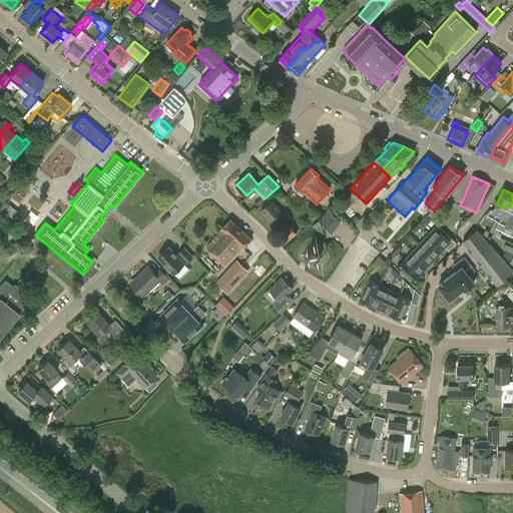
[(500,218),(498,222),(512,229),(512,197),(511,202),(509,206),(507,205),(505,208),(500,218)]
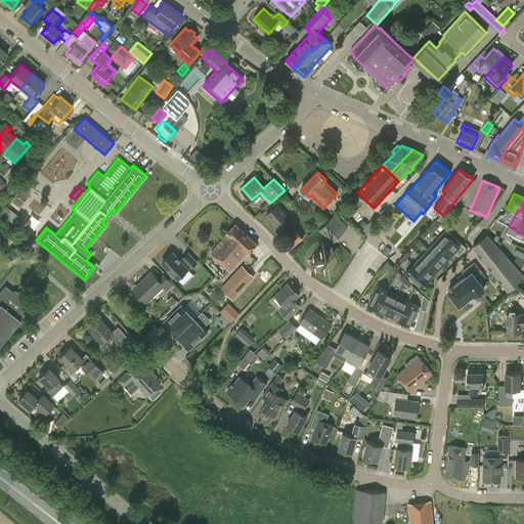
[(279,230),(291,220),(277,205),(266,215),(279,230)]
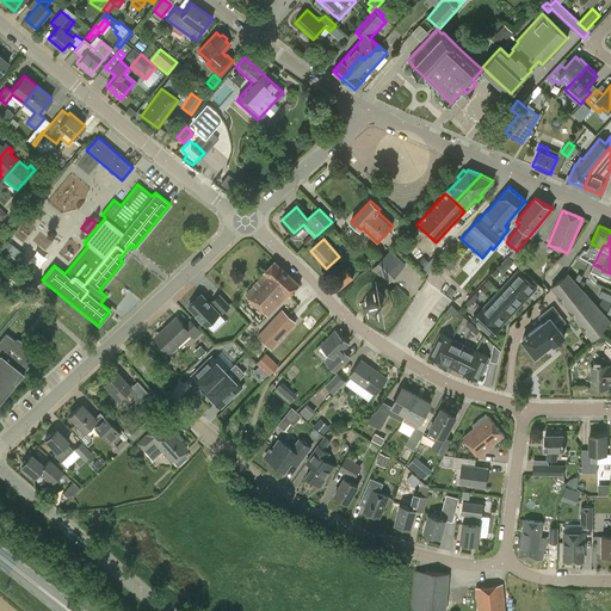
[(6,252),(12,245),(6,240),(0,248),(6,252)]
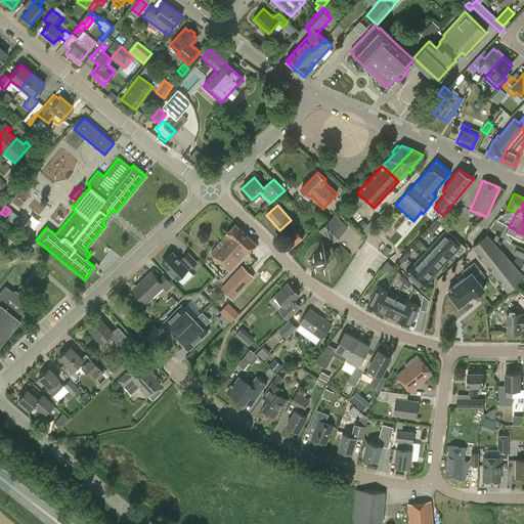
[(500,214),(495,219),(506,224),(509,227),(511,223),(516,213),(507,209),(504,215),(500,214)]
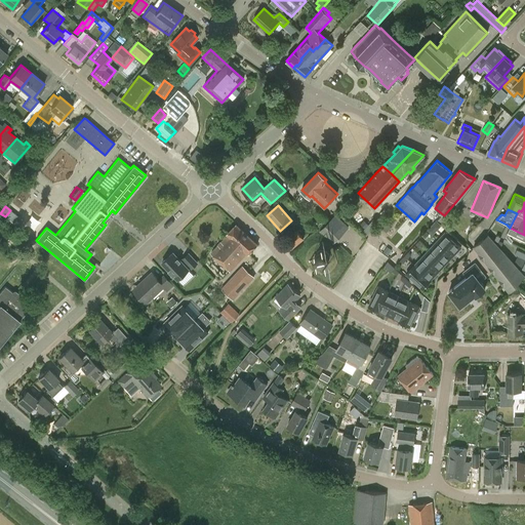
[(15,217),(9,212),(5,217),(12,223),(15,217)]
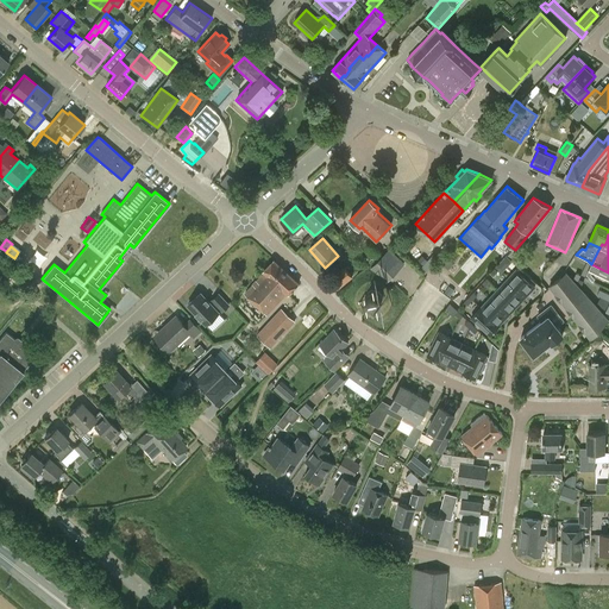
[(387,284),(403,264),(389,250),(371,269),(387,284)]
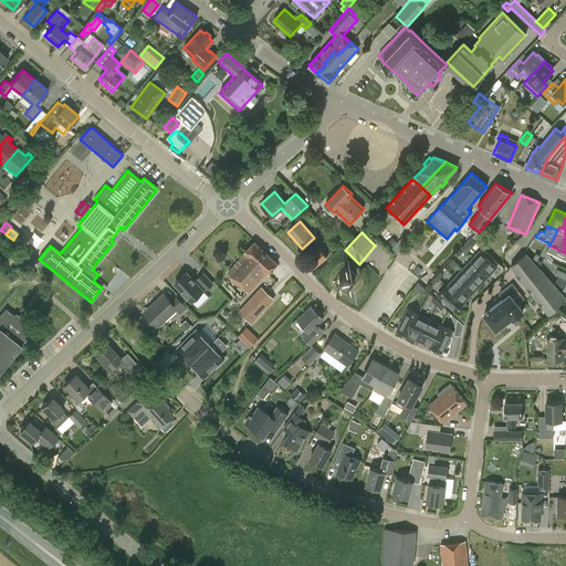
[(477,243),(471,239),(461,249),(465,254),(477,243)]
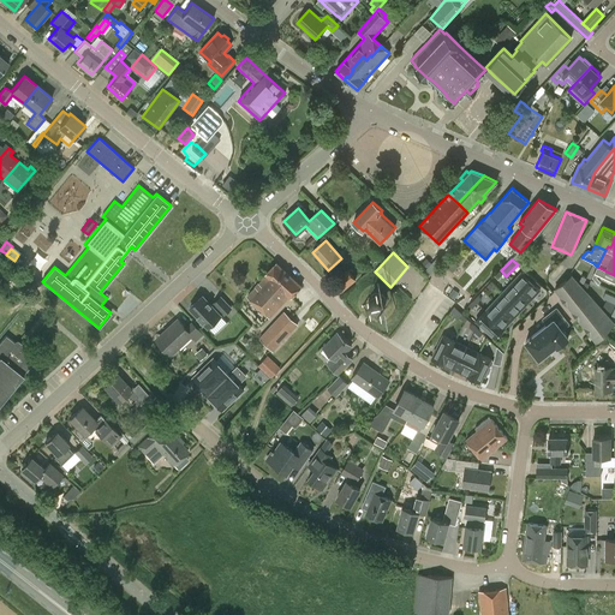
[(262,281),(284,302),(290,296),(291,297),(300,286),(276,263),(266,274),(267,275),(262,281)]
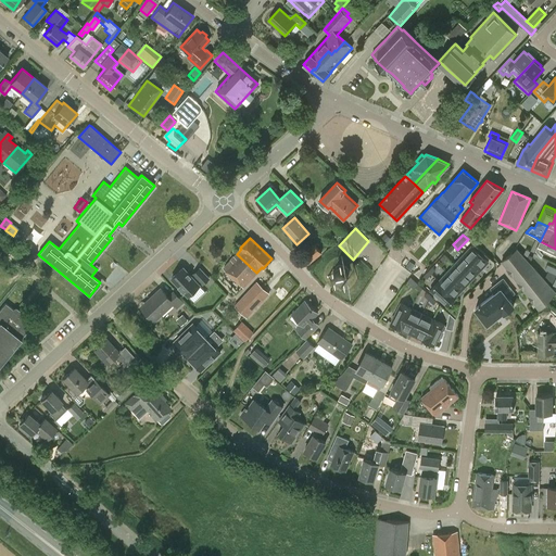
[(307,264),(321,253),(314,243),(301,254),(307,264)]
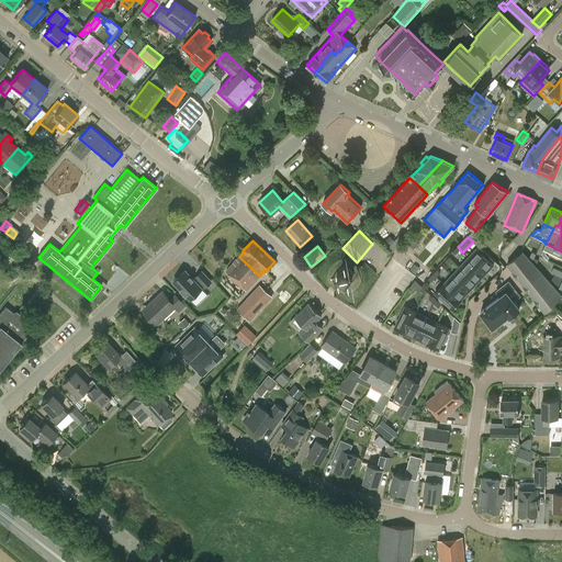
[(468,258),(485,273),(494,265),(476,248),(468,258)]
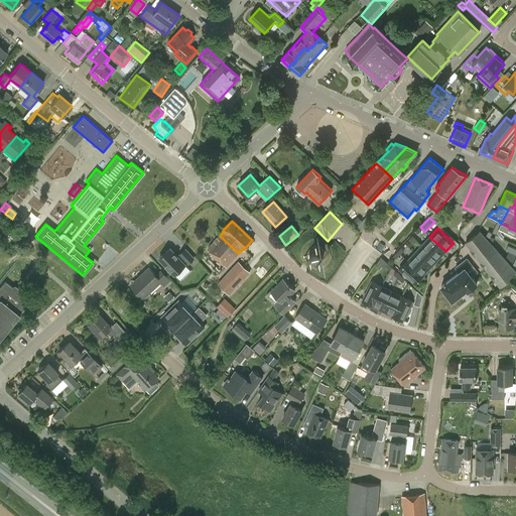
[(480,257),(478,259),(501,287),(506,281),(515,271),(496,249),(480,231),(467,242),(467,243),(480,257)]
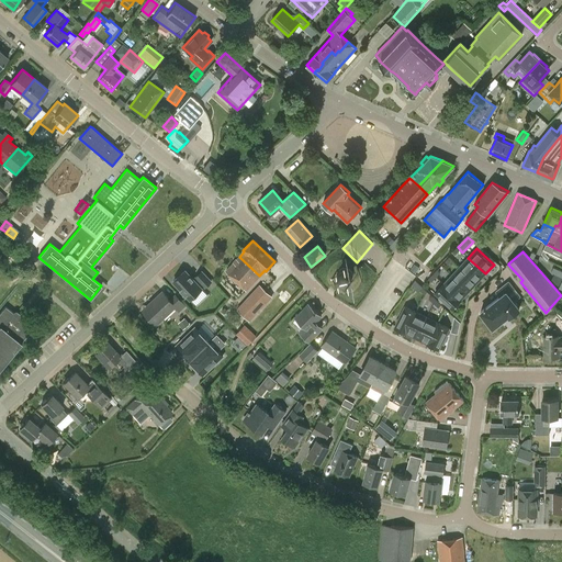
[(259,276),(239,257),(226,271),(246,290),(259,276)]
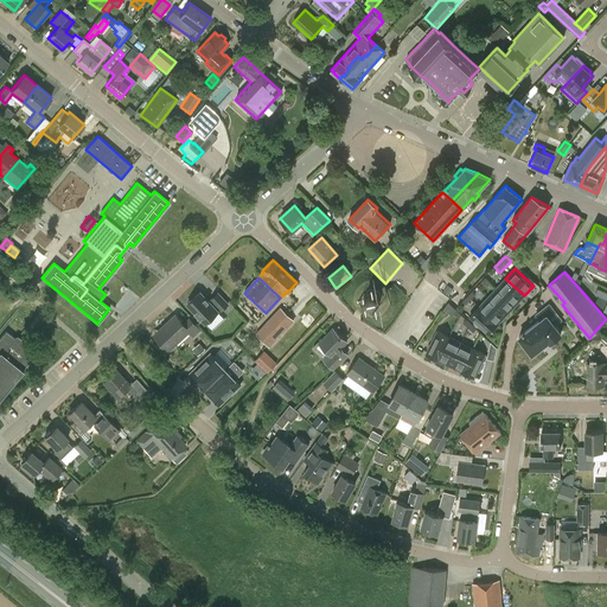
[(524,295),(505,279),(497,288),(515,305),(524,295)]
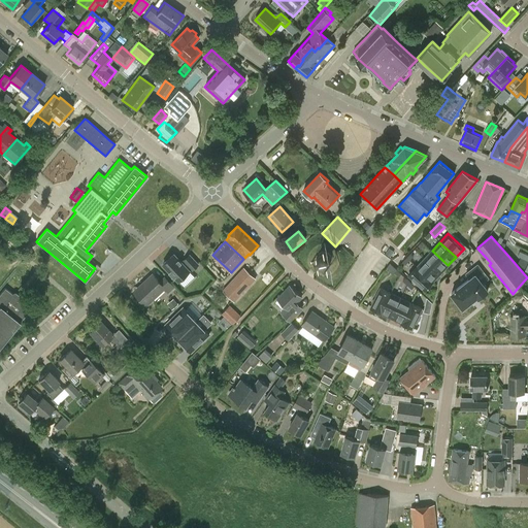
[(448,265),(432,251),(424,259),(440,273),(448,265)]
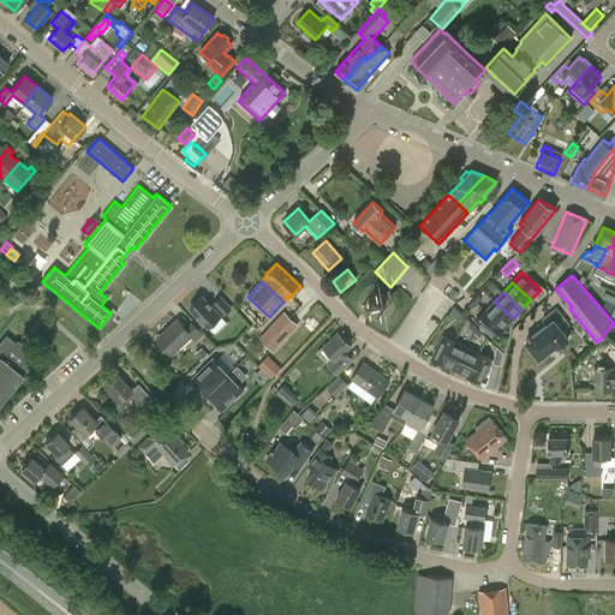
[(376,293),(374,294),(372,294),(371,296),(370,297),(369,298),(368,299),(368,300),(368,302),(368,304),(368,305),(368,306),(369,309),(370,310),(371,310),(372,311),(374,312),(376,312),(377,312),(378,312),(381,311),(382,311),(383,310),(384,309),(386,308),(386,306),(386,304),(387,303),(386,302),(386,299),(386,298),(384,297),(383,296),(382,294),(381,294),(378,293),(377,293),(376,293)]
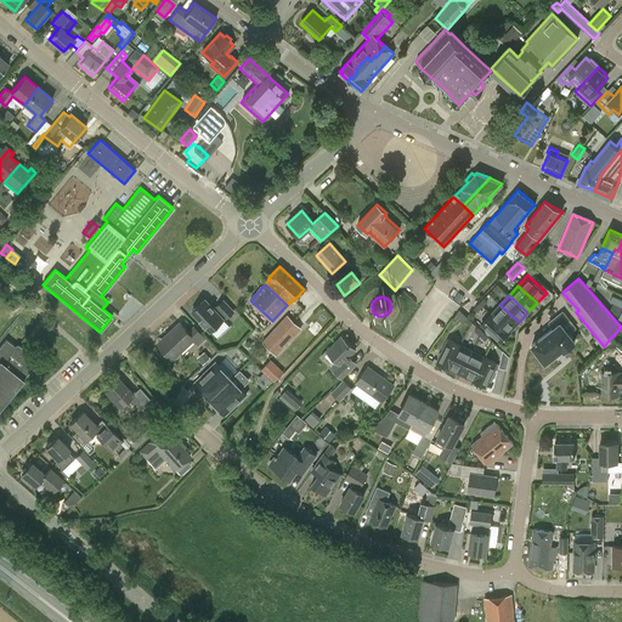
[(233,311),(232,310),(224,300),(218,306),(215,309),(205,299),(192,311),(210,331),(226,316),(228,317),(233,311)]
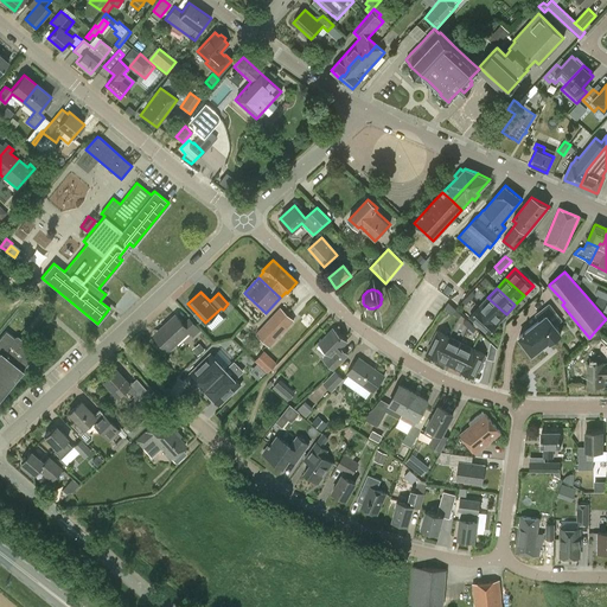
[(472,301),(468,296),(462,302),(467,307),(472,301)]
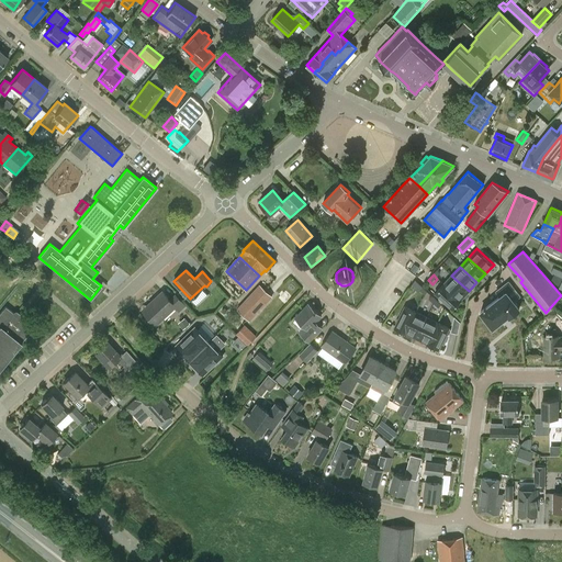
[(469,291),(451,276),(444,284),(460,300),(469,291)]
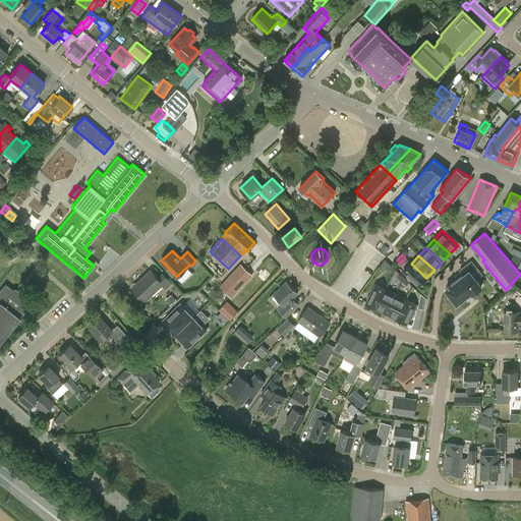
[(241,264),(220,286),(232,297),(253,275),(241,264)]
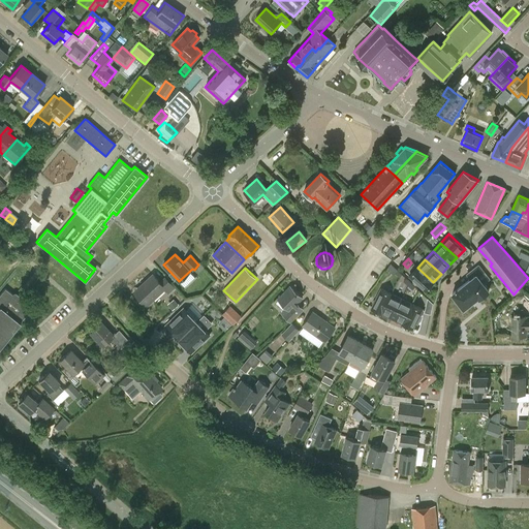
[(433,282),(417,268),(409,276),(426,291),(433,282)]
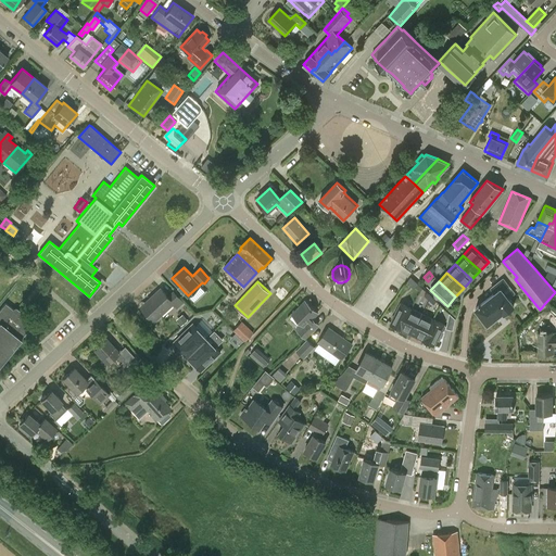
[(515,305),(502,289),(501,288),(475,308),(481,317),(488,325),(503,312),(504,314),(515,305)]
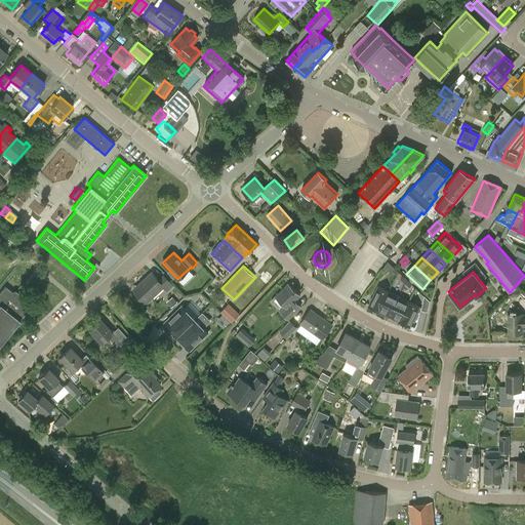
[(164,274),(158,280),(152,273),(145,279),(146,280),(134,291),(146,304),(163,287),(168,291),(174,285),(164,274)]
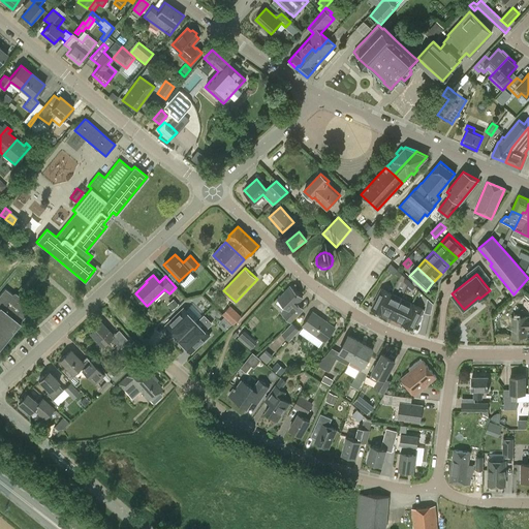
[(304,309),(298,303),(302,298),(290,286),(278,300),(286,307),(281,313),(291,322),(304,309)]
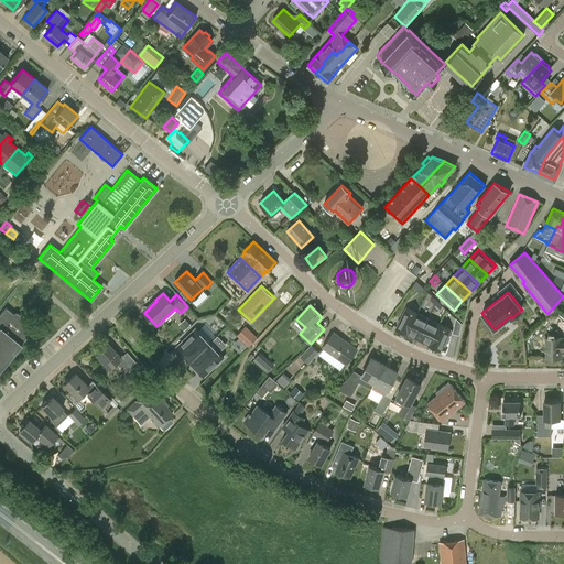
[(0,313),(0,369),(32,329),(22,321),(18,317),(6,307),(0,313)]
